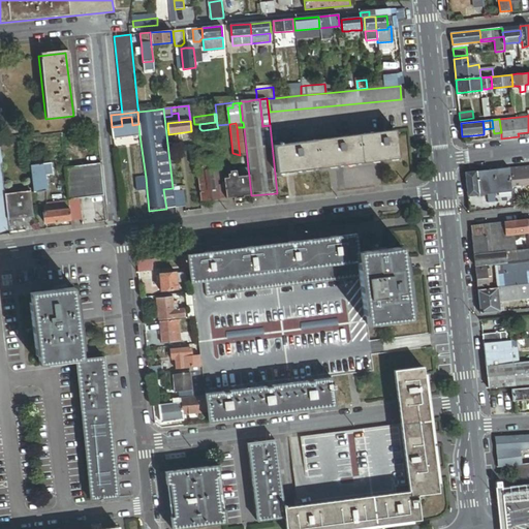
[(122,126),(112,127),(113,138),(139,135),(138,124),(132,125),(122,126)]
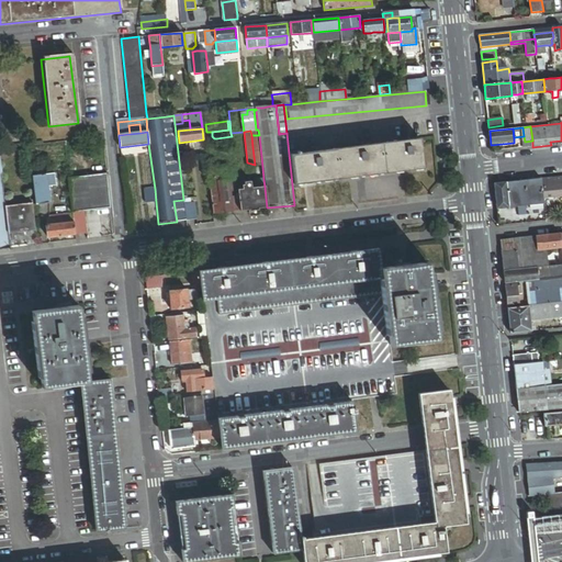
[(300,154),(298,154),(291,155),(294,184),(422,169),(418,142),(417,139),(300,154)]
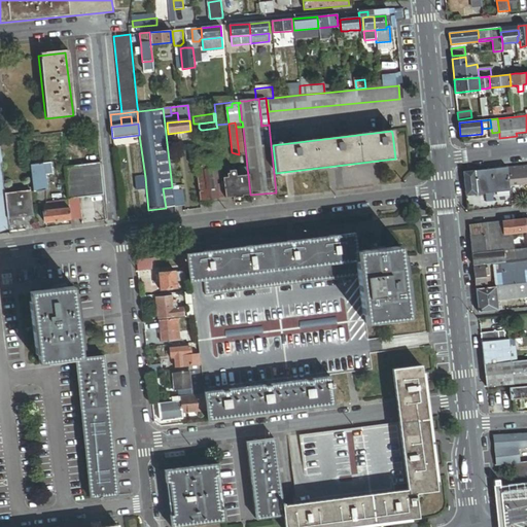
[(246,156),(244,137),(237,138),(239,154),(246,156)]
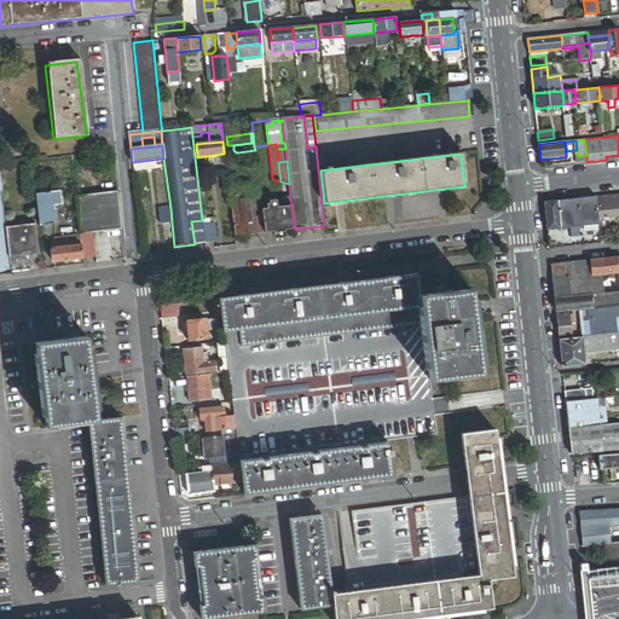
[(229,189),(235,236),(262,232),(256,185),(229,189)]
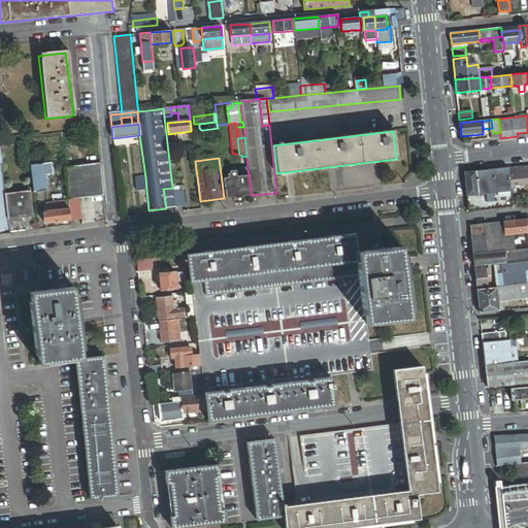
[(0,234),(9,234),(7,220),(4,195),(4,192),(0,162),(0,234)]
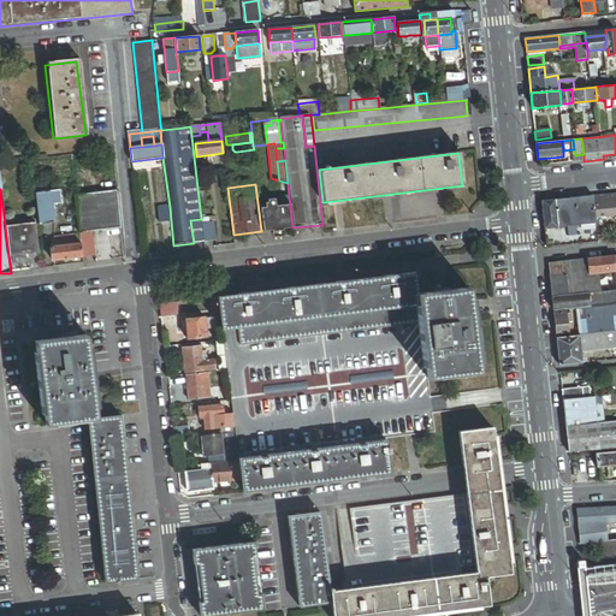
[(51,205),(58,205),(57,190),(35,194),(37,213),(34,214),(35,220),(35,224),(35,225),(53,223),(51,205)]
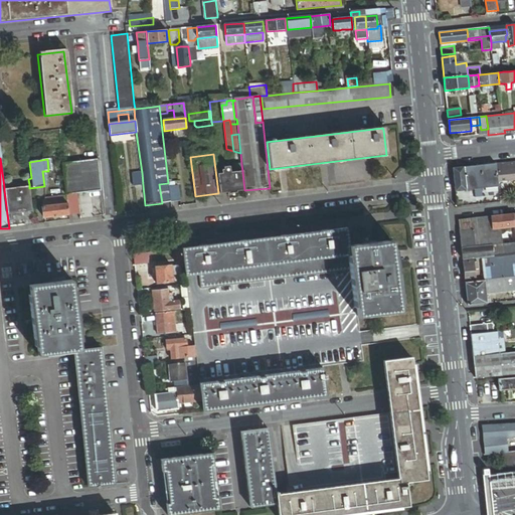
[(76,192),(101,190),(97,159),(62,163),(65,191),(65,194),(76,192)]
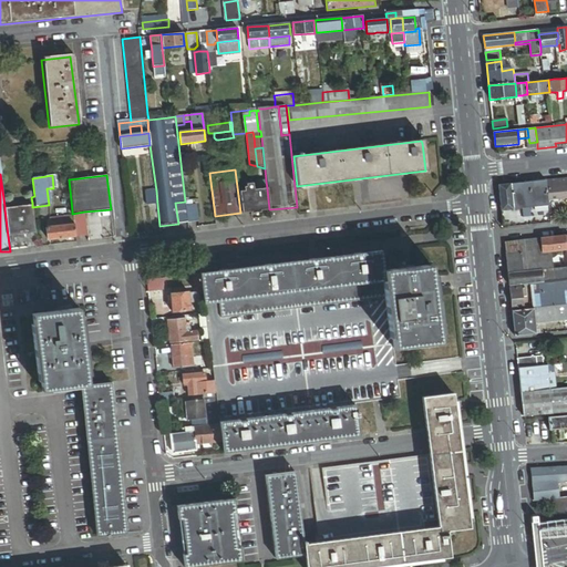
[(566,178),(547,181),(548,188),(566,186),(566,178)]
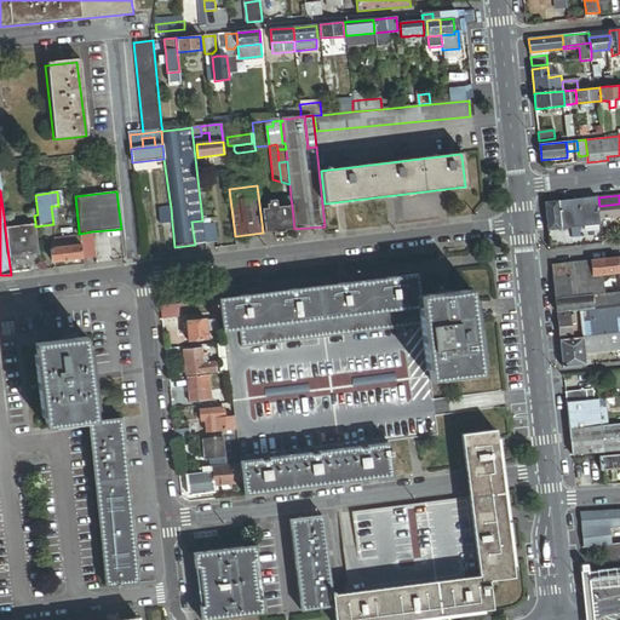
[(282,207),(292,206),(291,197),(281,197),(282,207)]
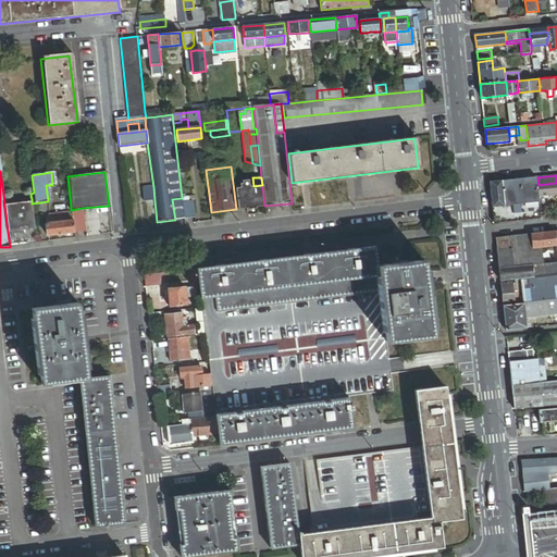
[(539,190),(536,177),(502,182),(503,190),(505,190),(505,194),(539,190)]
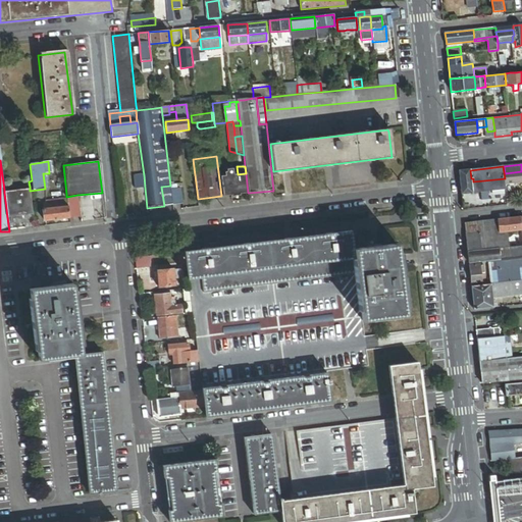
[(471,178),(470,170),(460,171),(462,194),(472,193),(472,192),(471,178)]
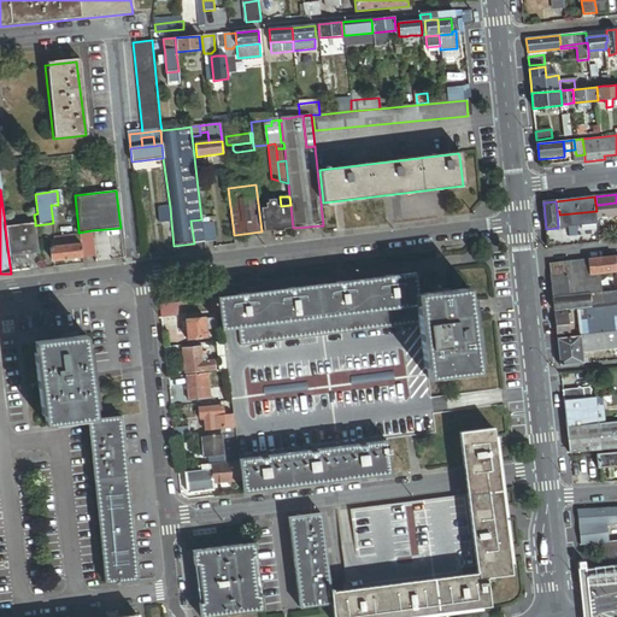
[(616,203),(597,205),(598,218),(616,216),(616,203)]
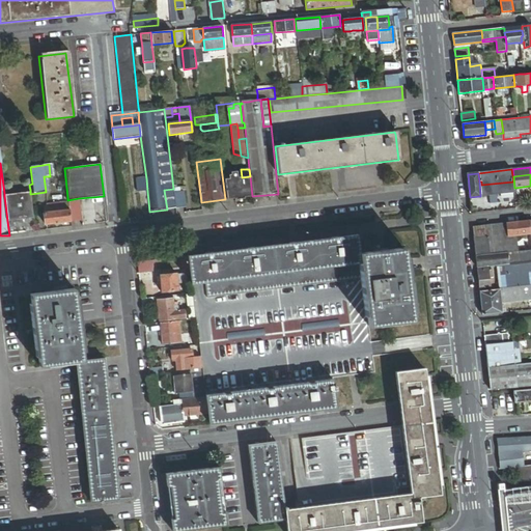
[(231,178),(224,179),(226,199),(252,196),(250,176),(242,177),(238,178),(231,178)]
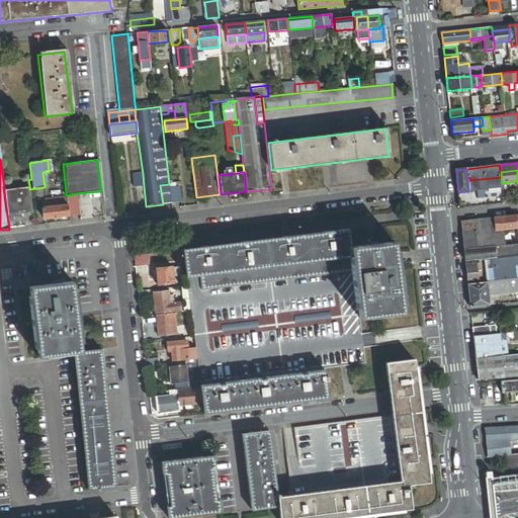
[(144,186),(143,174),(133,175),(134,187),(144,186)]
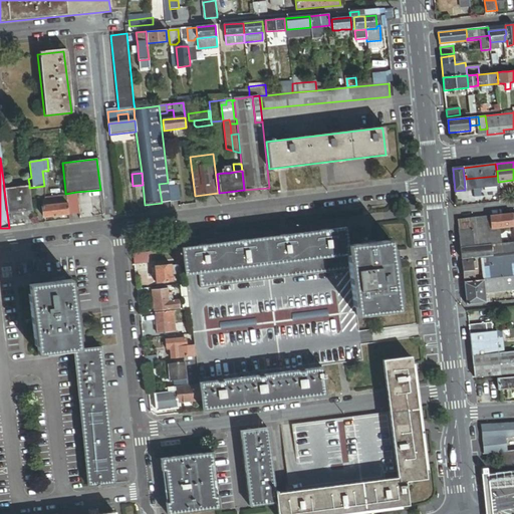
[(457,207),(499,202),(499,198),(497,176),(466,179),(467,189),(465,189),(465,190),(455,191),(457,207)]
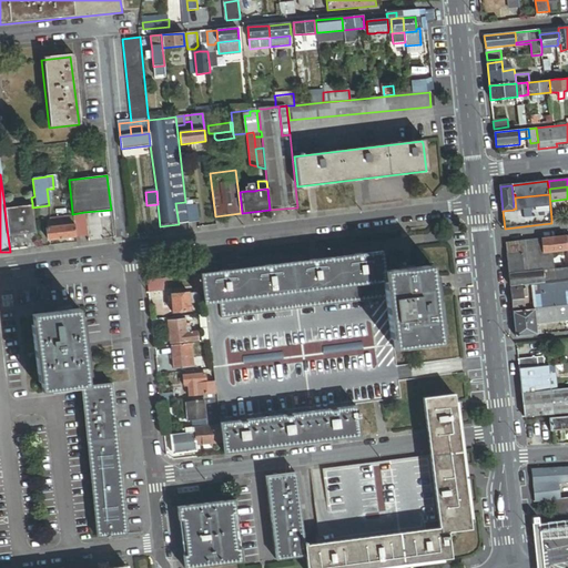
[(186,206),(185,202),(175,203),(179,224),(188,223),(186,206)]
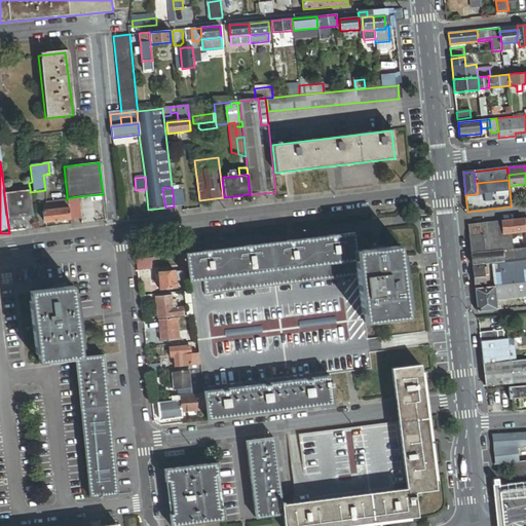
[(173,191),(174,207),(183,205),(181,190),(178,190),(173,191)]
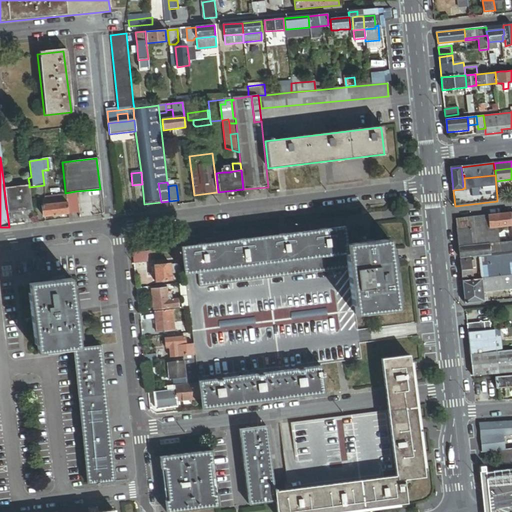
[(4,189),(7,213),(10,213),(19,212),(32,210),(29,187),(29,186),(4,189)]
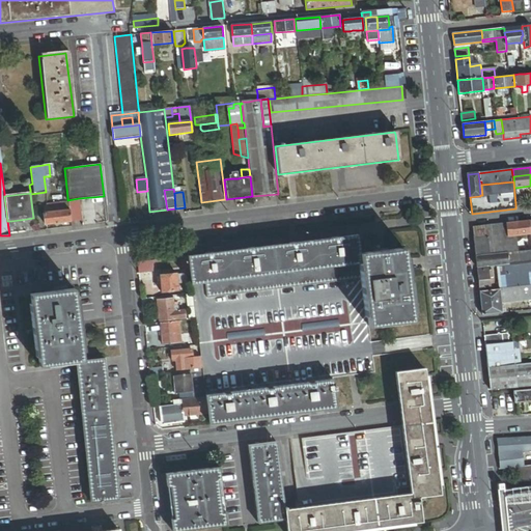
[(68,205),(68,202),(55,203),(46,204),(44,213),(68,210),(68,205)]
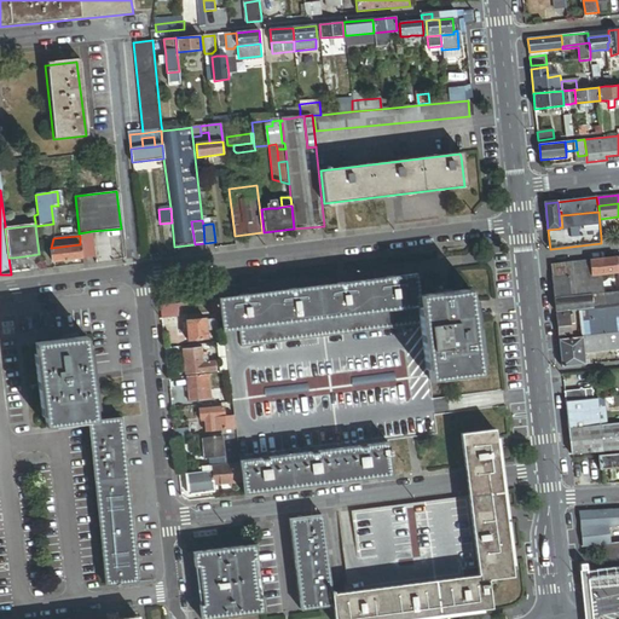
[(80,244),(82,259),(94,256),(92,237),(80,239),(80,244)]
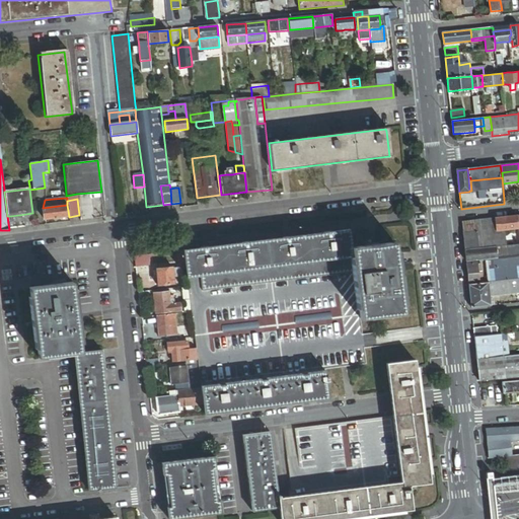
[(44,219),(69,217),(67,205),(43,208),(44,219)]
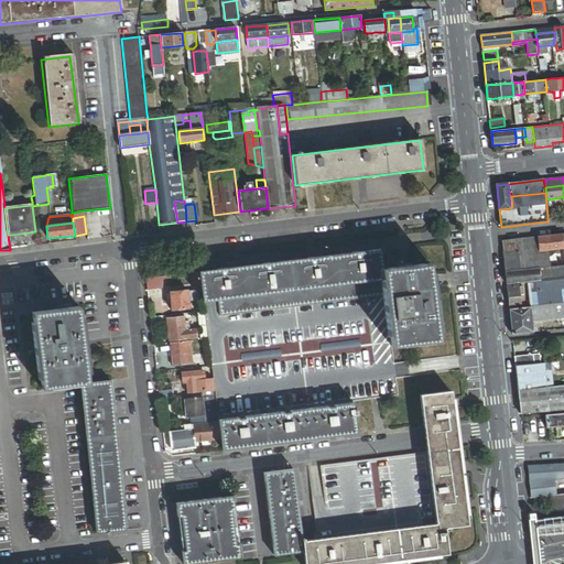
[(563,235),(528,239),(529,246),(538,250),(541,251),(549,251),(563,249),(563,253),(563,235)]
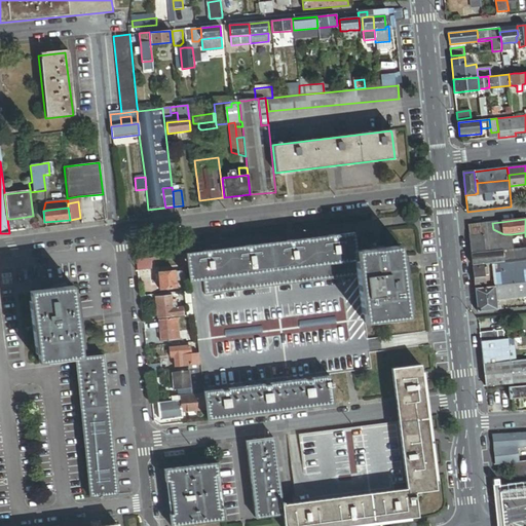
[(490,228),(490,223),(483,224),(485,239),(491,238),(491,245),(500,243),(502,251),(503,251),(501,233),(493,229),(490,228)]
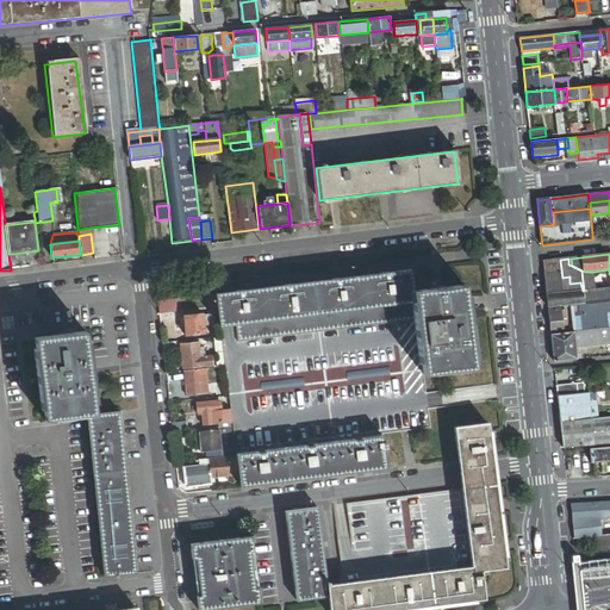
[(562,278),(560,260),(543,261),(548,307),(585,304),(584,291),(583,291),(564,293),(562,278)]
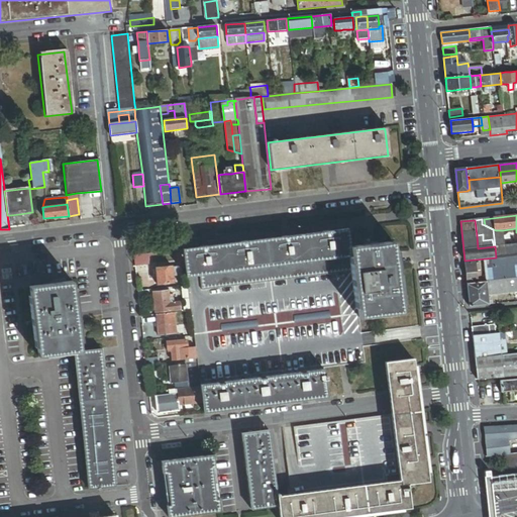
[(348,228),(196,248),(200,277),(202,291),(354,271),(350,246),(348,228)]
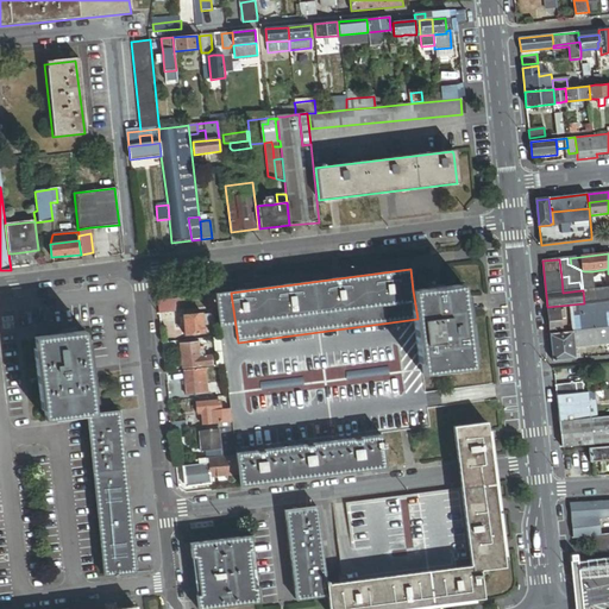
[(581,270),(583,290),(594,289),(592,271),(584,271),(581,270)]
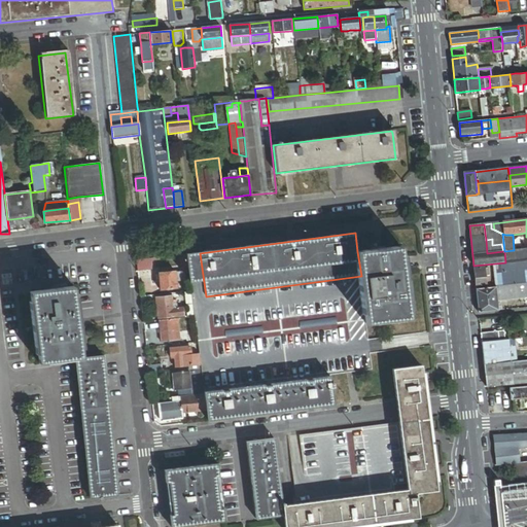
[(492,239),(486,240),(487,253),(503,251),(501,244),(492,245),(492,239)]
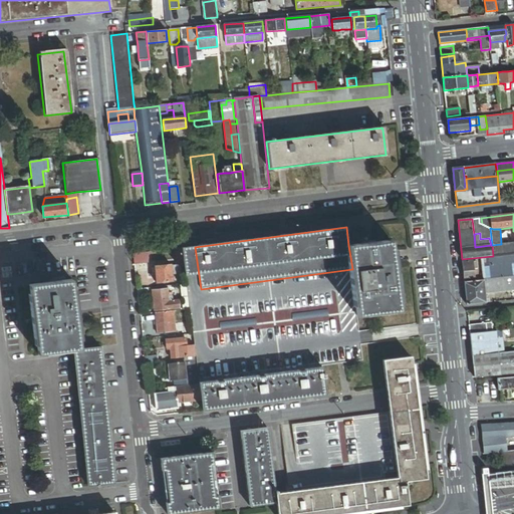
[(392,239),(348,245),(352,269),(358,315),(401,309),(392,239)]
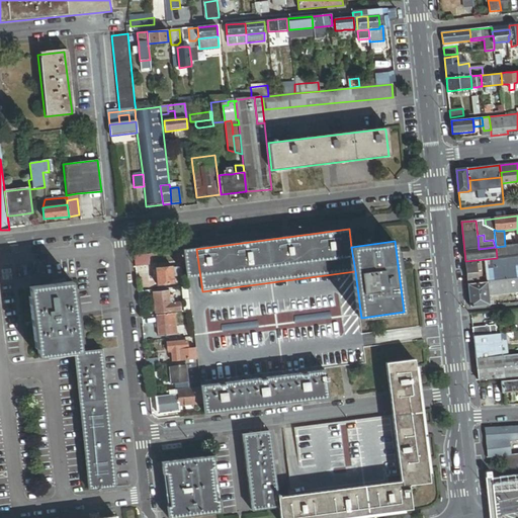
[(516,256),(517,256),(517,244),(505,246),(496,247),(497,258),(516,256)]
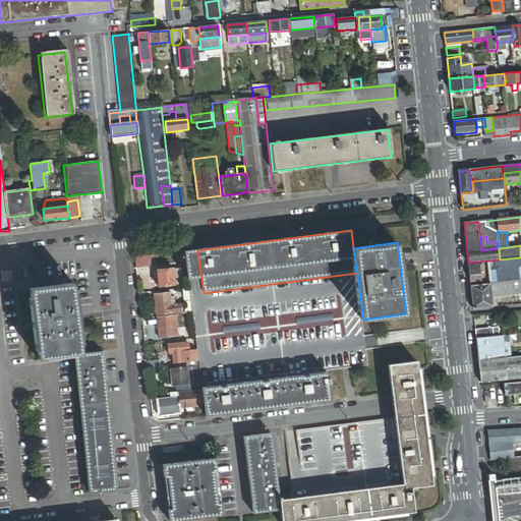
[(197,250),(184,252),(185,263),(186,271),(187,281),(201,279),(197,250)]
